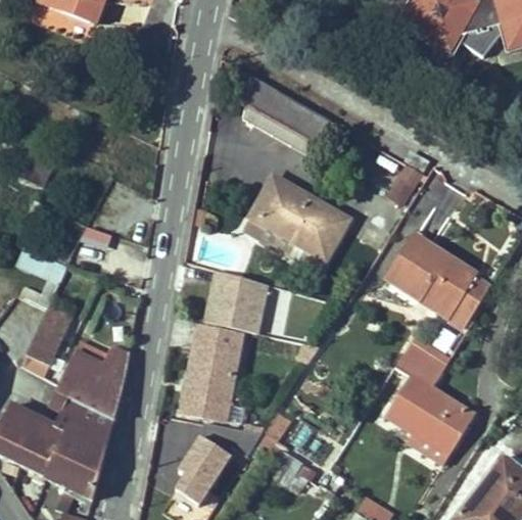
[(39,0),(39,1),(96,22),(104,0),(39,0)]
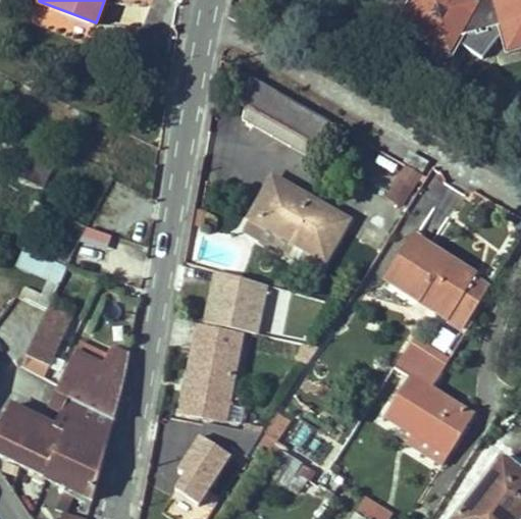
[(410,0),(397,23),(452,55),(465,32),(477,29),(479,32),(486,29),(486,26),(501,20),(508,48),(520,44),(520,0),(410,0)]
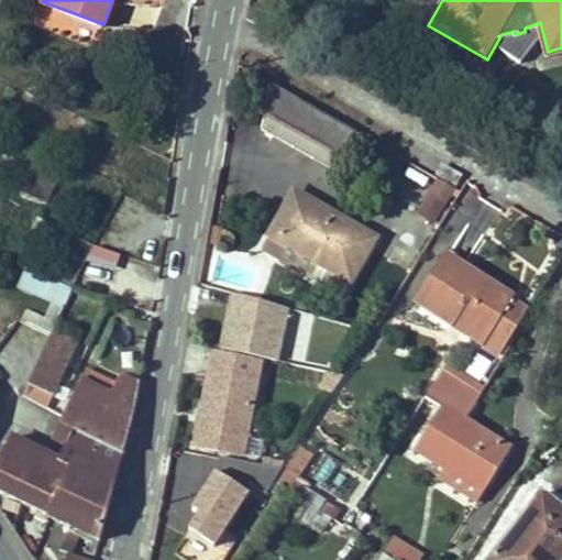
[(246,17),(255,21),(259,15),(250,11),(246,17)]
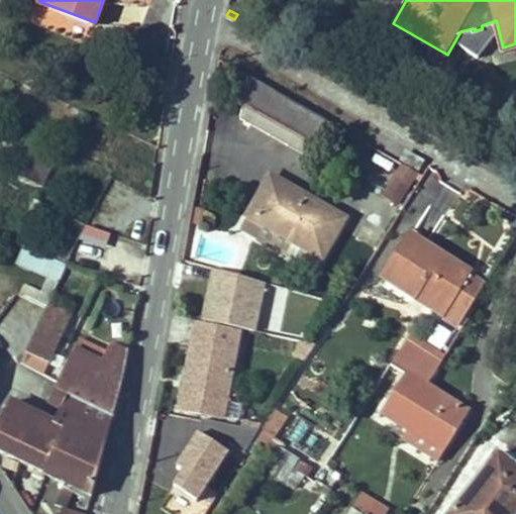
[(245,94),(248,74),(236,67),(232,92),(245,94)]
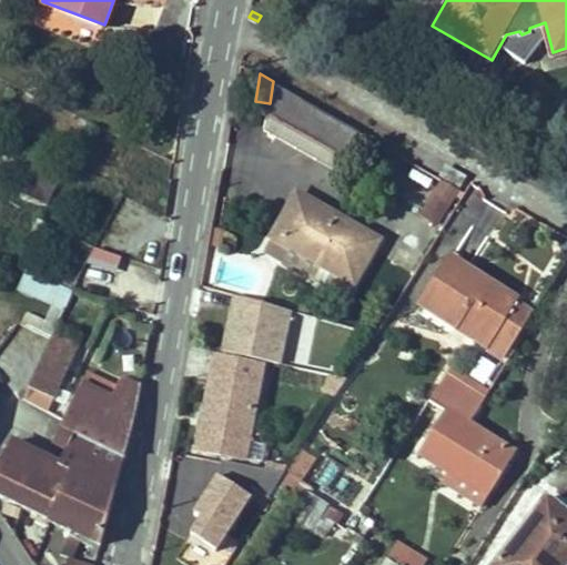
[(360,130),(273,81),(270,103),(265,125),(338,168),(360,130)]
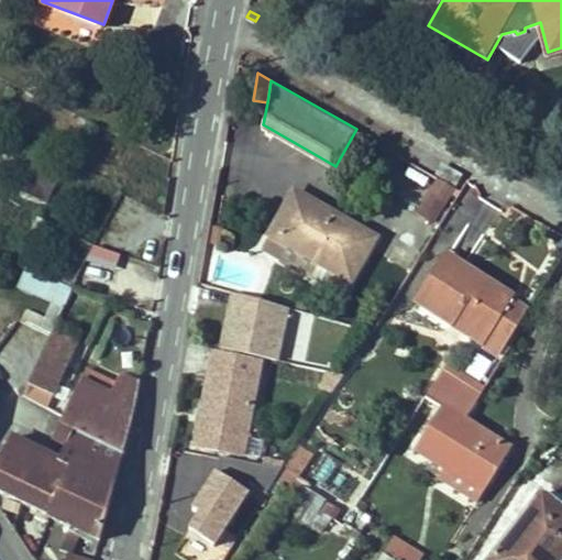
[(335,166),(344,172),(365,134),(356,129),(335,166)]
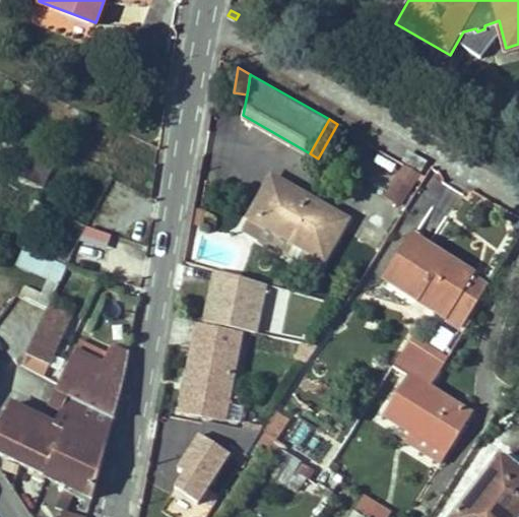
[(55,160),(26,149),(17,173),(45,184),(55,160)]
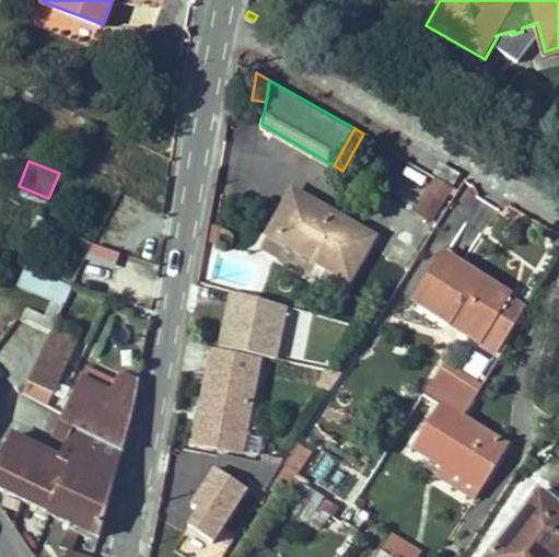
[(453,184),(437,174),(415,209),(430,219),(453,184)]
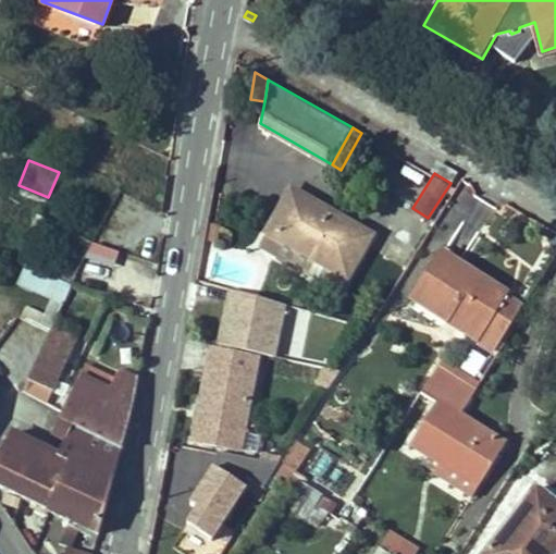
[(316,258),(347,277),(371,233),(314,199),(311,206),(289,194),(269,231),(282,238),(316,258)]
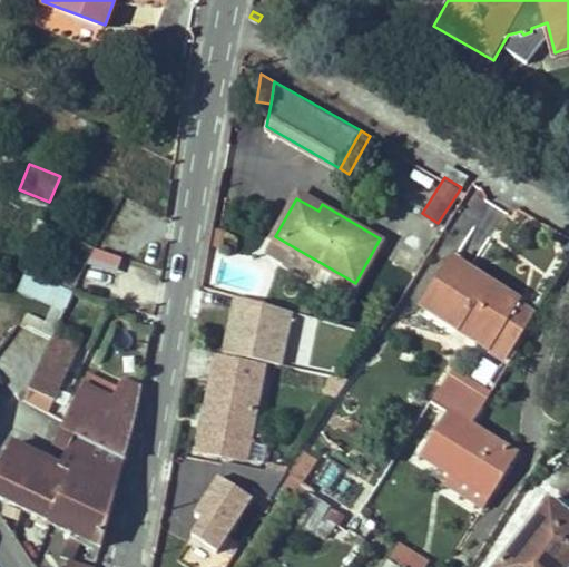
[(216,225),(213,242),(224,244),(227,227),(216,225)]
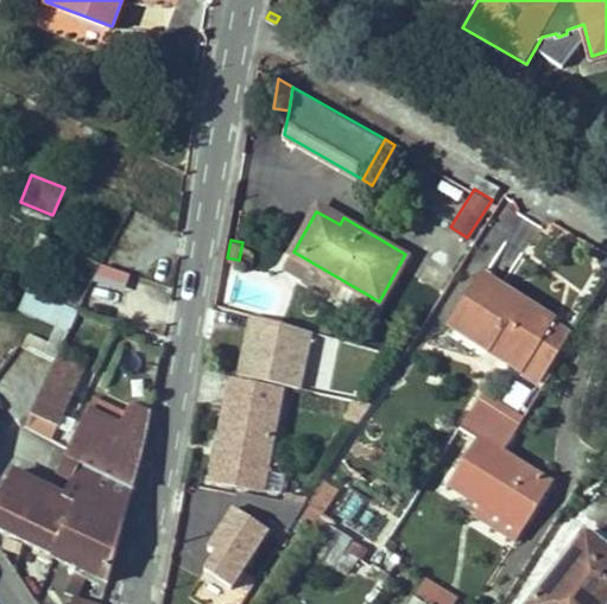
[(121,300),(132,271),(102,260),(92,288),(121,300)]
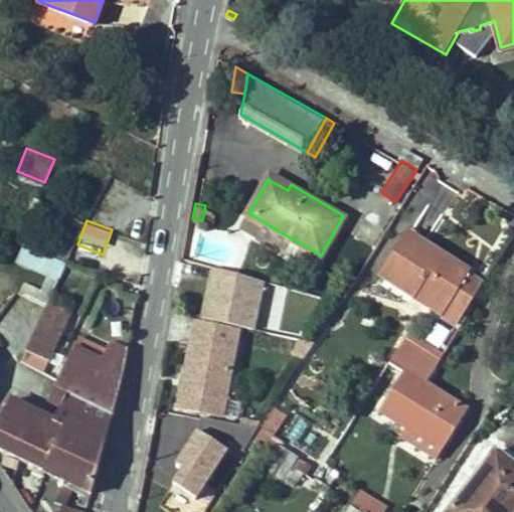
[(285,252),(292,238),(261,220),(252,233),(285,252)]
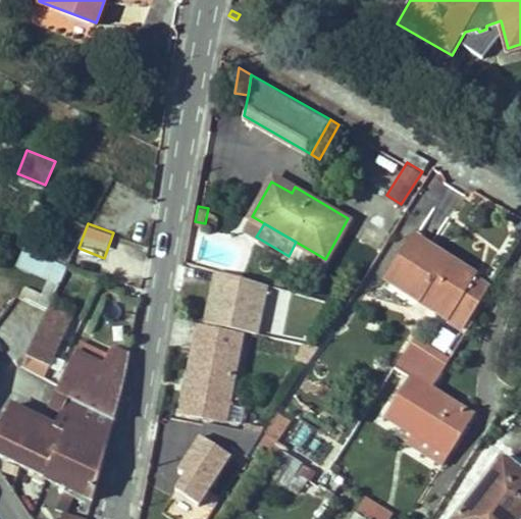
[(385,277),(412,295),(416,289),(450,310),(455,313),(478,276),(413,234),(385,277)]
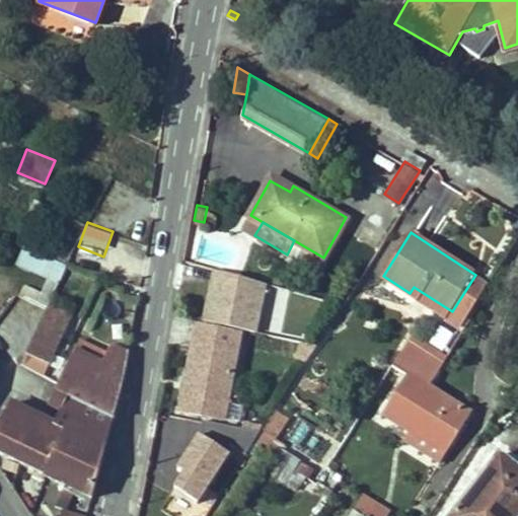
[(17,263),(43,274),(49,260),(23,248),(17,263)]
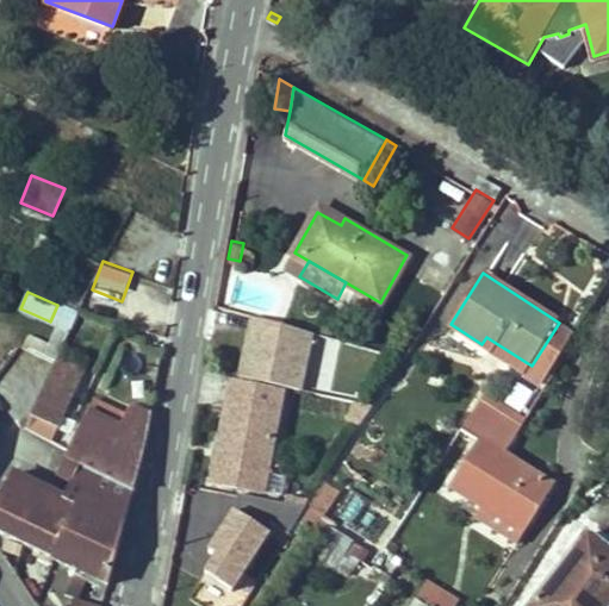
[(254,314),(241,375),(302,388),(314,331),(254,314)]
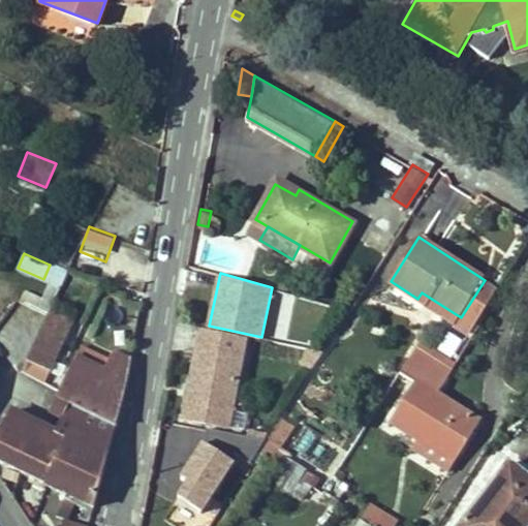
[(461,317),(473,326),(497,288),(485,280),(461,317)]
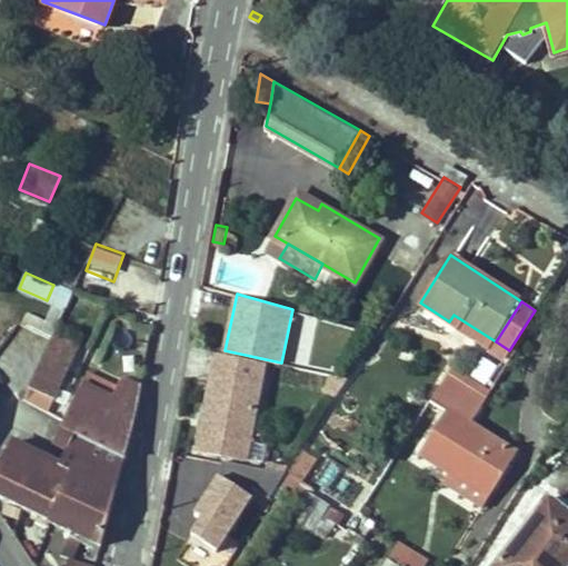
[(449,321),(485,346),(490,338),(454,315),(449,321)]
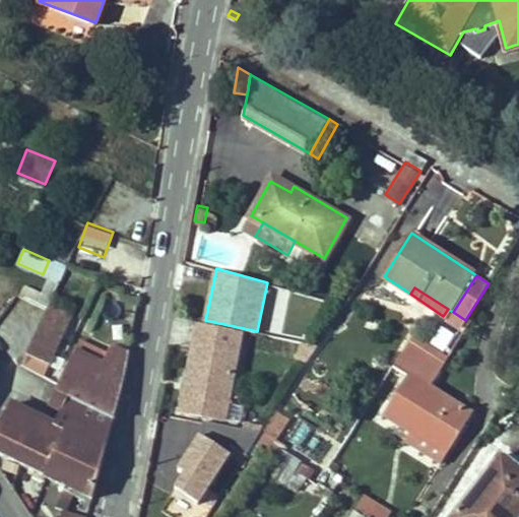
[(26,352),(50,363),(71,316),(48,305),(26,352)]
